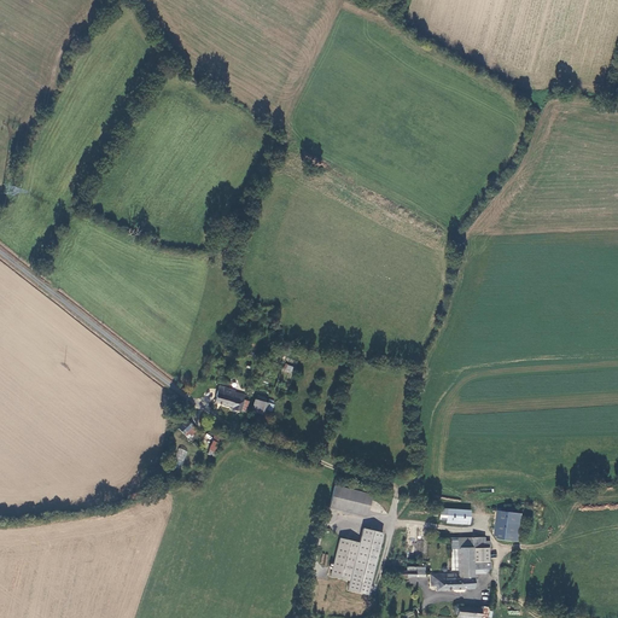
[(285,363),(283,369),(291,373),(293,367),(285,363)]
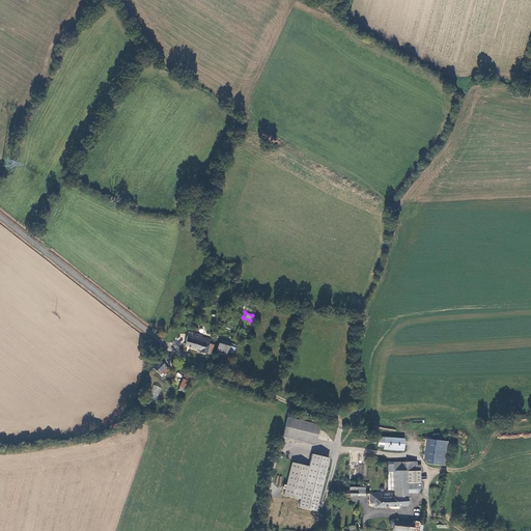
[(208,342),(211,338),(200,335),(200,334),(192,332),(188,331),(184,346),(199,350),(198,352),(205,354),(206,350),(210,351),(212,342),(208,342)]
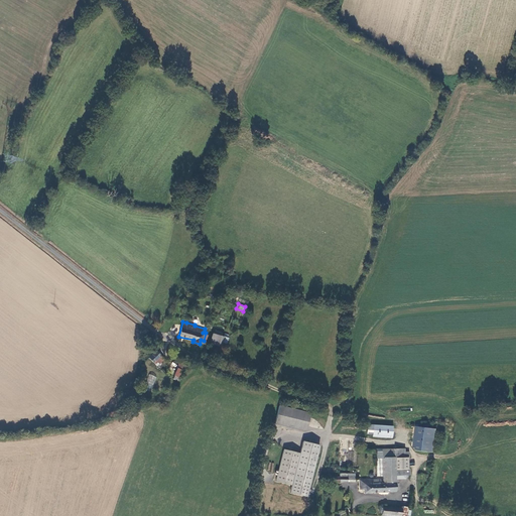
[(218,347),(221,336),(212,333),(209,344),(218,347)]
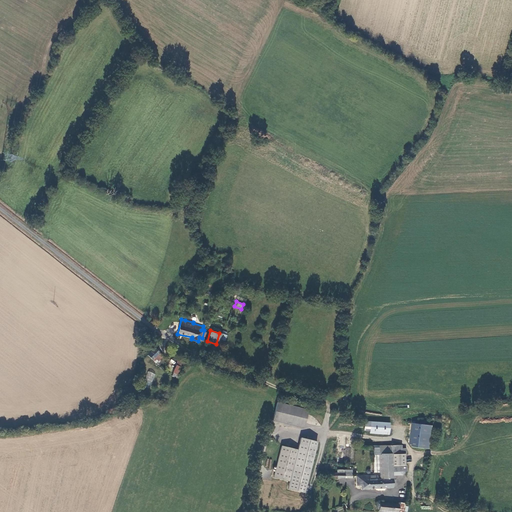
[(160,353),(155,348),(147,355),(153,361),(160,353)]
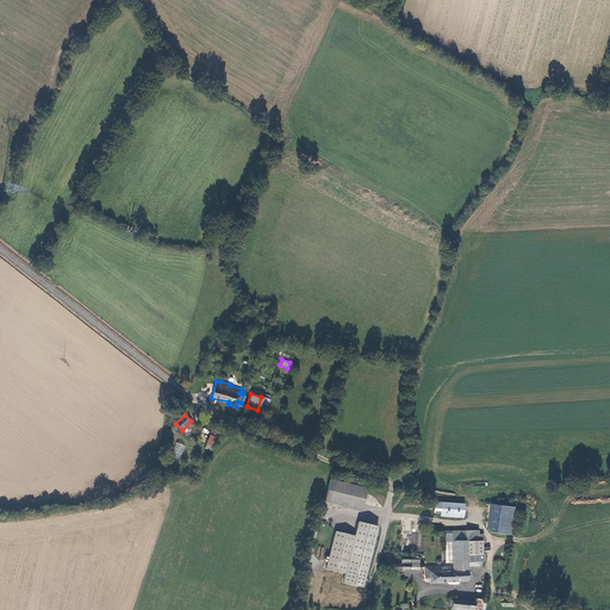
[(194,425),(191,421),(182,430),(186,434),(194,425)]
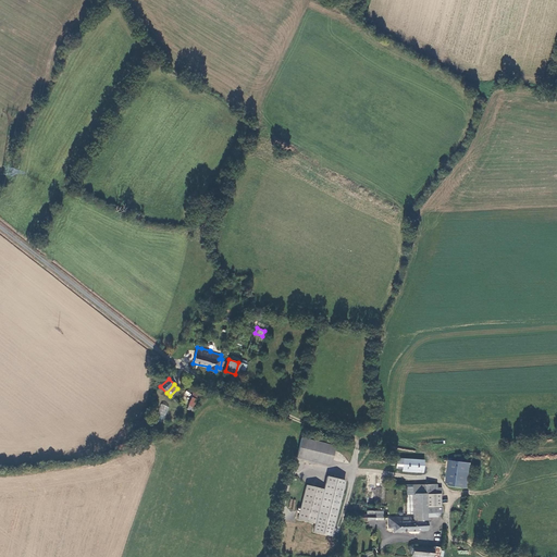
[(199,399),(192,397),(188,406),(189,406),(194,408),(196,408),(199,399)]
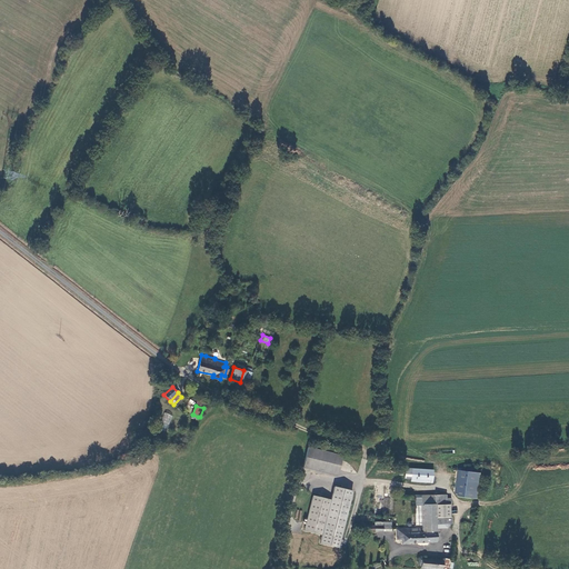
[(159,427),(167,430),(172,416),(166,412),(159,427)]
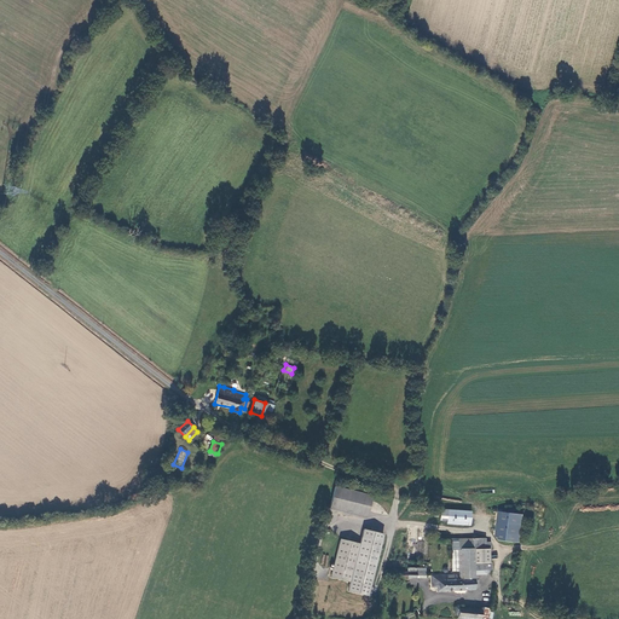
[(374,496),(337,486),(331,509),(369,518),(374,496)]
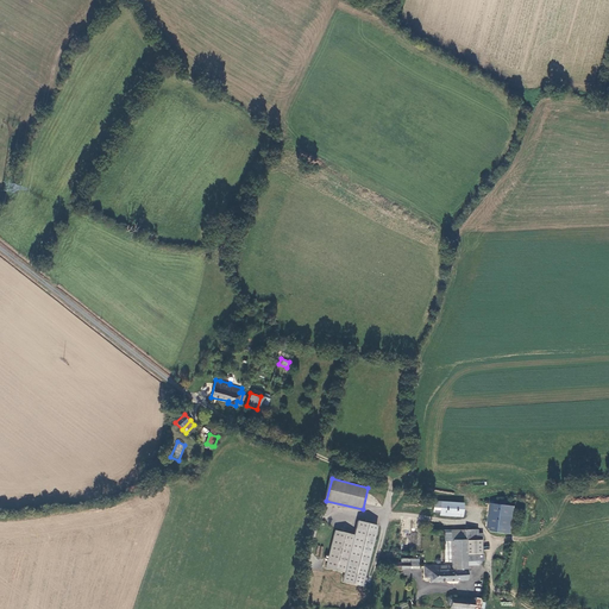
[(438,509),(438,514),(460,515),(462,502),(432,501),(431,509),(438,509)]
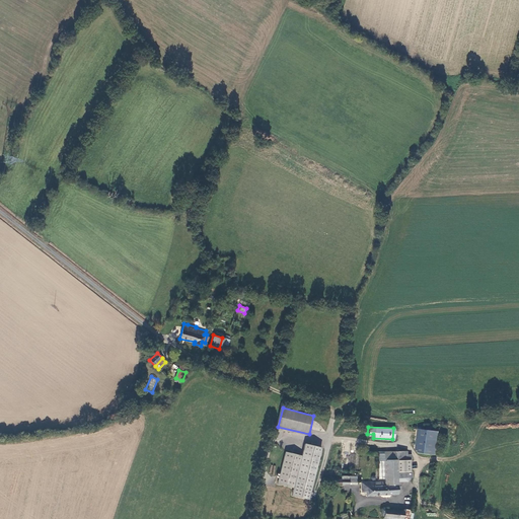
[(417,429),(415,449),(435,452),(438,431),(417,429)]
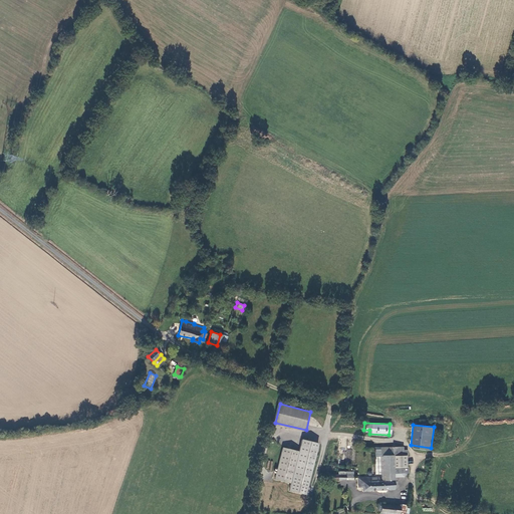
[(320,444),(303,440),(300,452),(284,448),(276,480),(293,484),(291,491),(309,495),(311,488),(309,487),(320,444)]
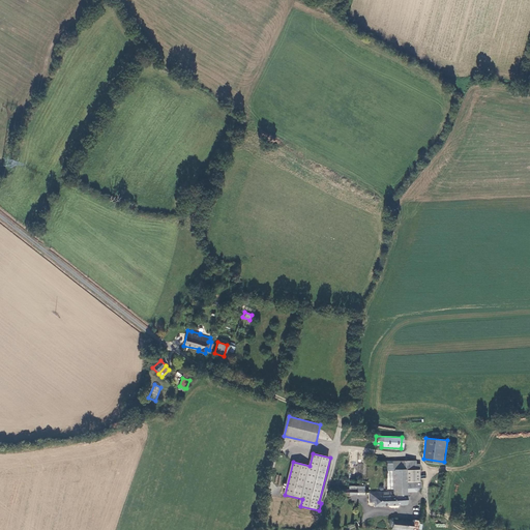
[(391,493),(391,494),(393,494),(393,496),(405,496),(405,488),(419,488),(419,481),(415,481),(415,469),(419,469),(419,464),(415,464),(415,461),(391,462),(391,464),(385,464),(386,489),(392,489),(392,492),(391,493)]
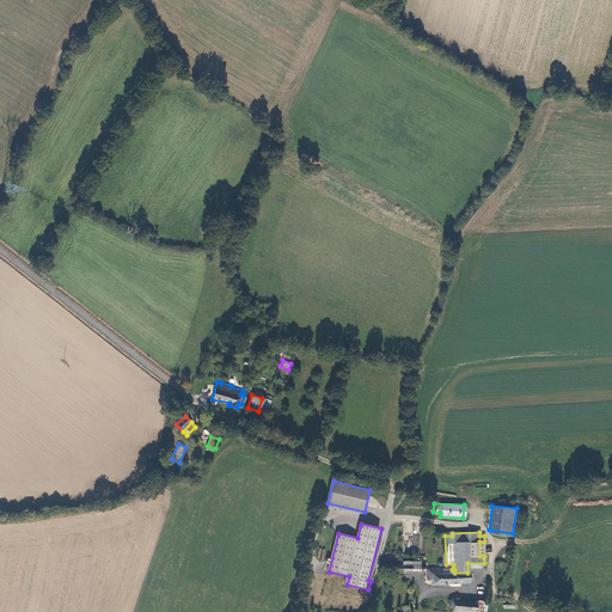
[(451,568),(426,569),(426,580),(430,580),(430,585),(467,583),(467,573),(454,573),(454,570),(452,570),(451,570),(451,568)]
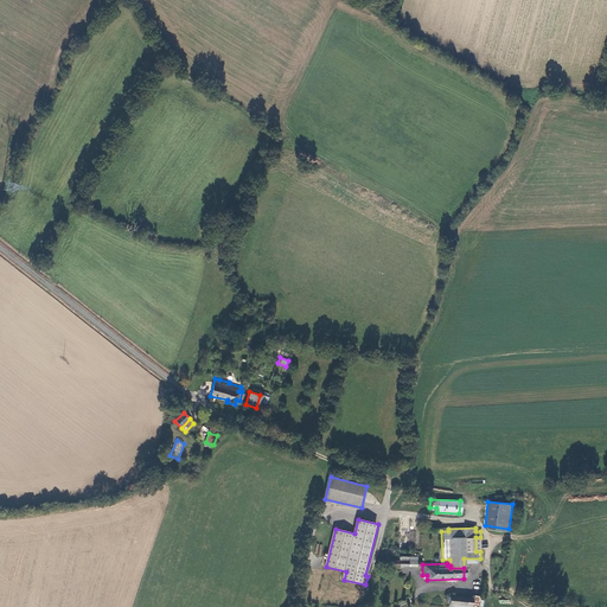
[(449,596),(446,596),(446,601),(449,601),(448,606),(460,606),(478,606),(480,596),(472,596),(472,599),(449,595),(449,596)]
